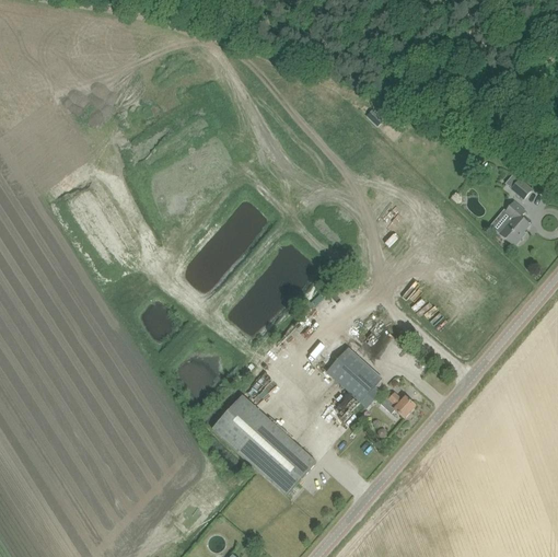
[(369,111),(365,114),(375,124),(379,119),(369,111)]
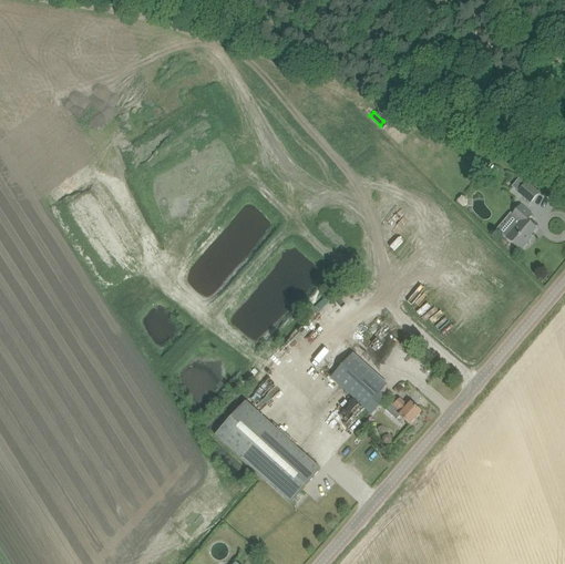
[(515,190),(528,202),(537,190),(524,180),(524,181),(517,175),(510,184),(516,188),(515,190)]
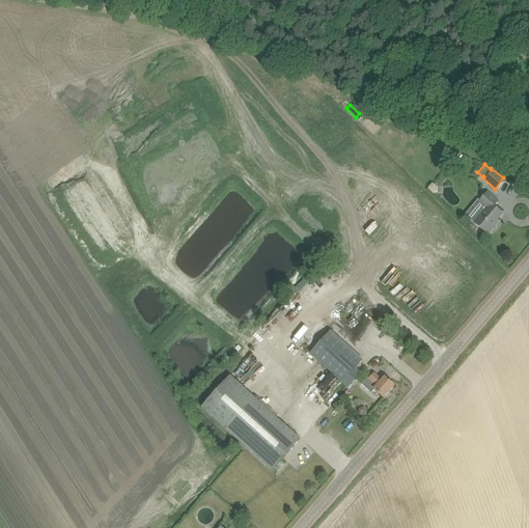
[(483,204),(472,218),(471,219),(485,231),(493,223),(492,222),(500,212),(492,203),(497,197),(485,189),(477,198),(483,204)]
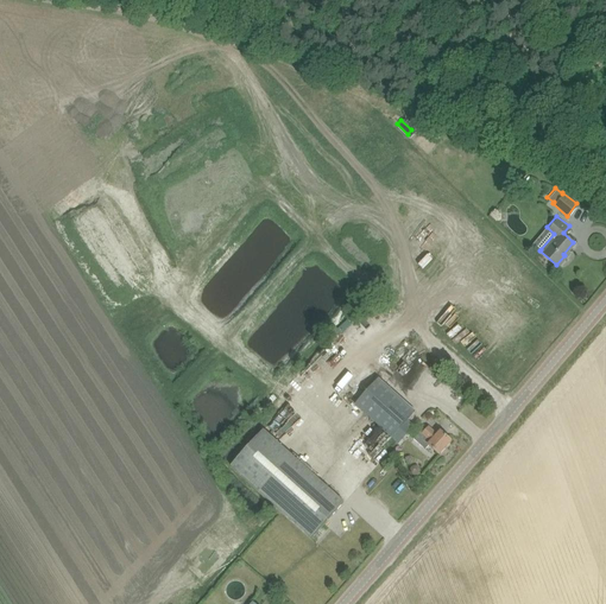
[(342,370),(330,383),(340,393),(352,380),(342,370)]
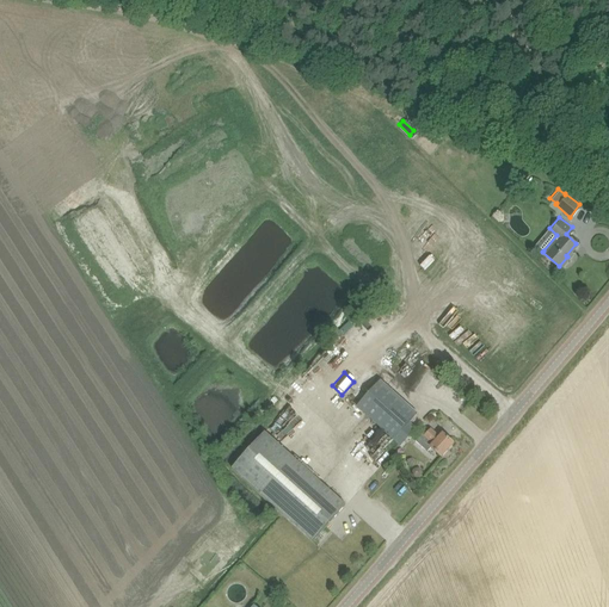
[(416,410),(406,403),(379,378),(373,385),(356,404),(399,443),(414,425),(407,419),(416,410)]
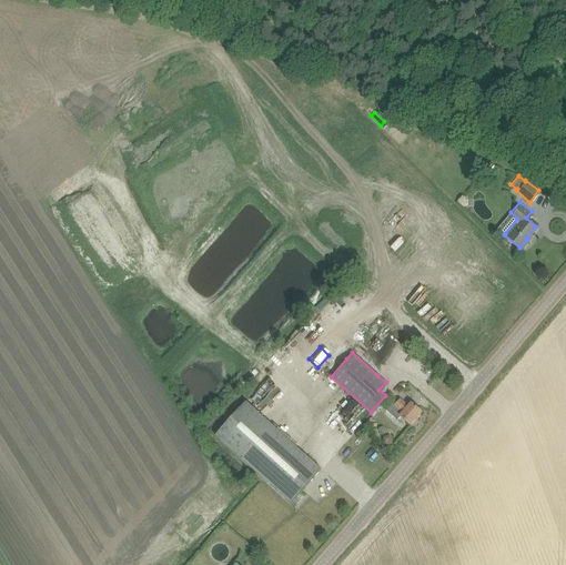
[(393,403),(391,401),(384,407),(395,417),(398,414),(408,423),(420,411),(410,401),(406,404),(398,396),(393,403)]
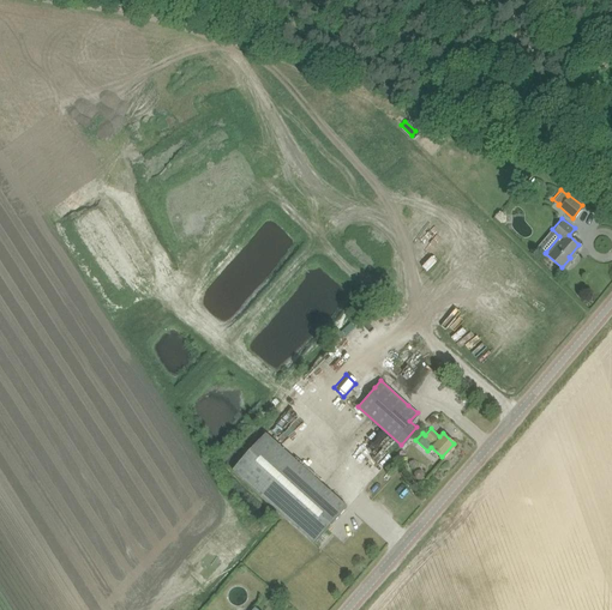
[(345,503),(307,470),(264,432),(231,469),(312,541),(345,503)]
